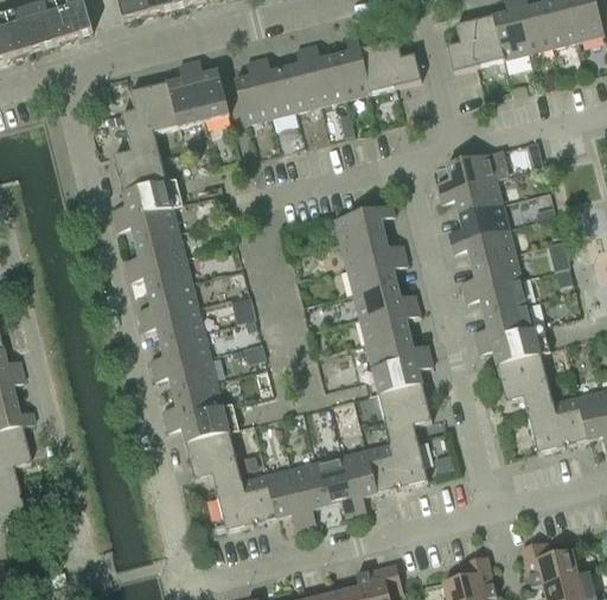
[(68,40),(61,19),(56,0),(43,0),(30,4),(43,45),(64,38),(65,42),(68,40)]
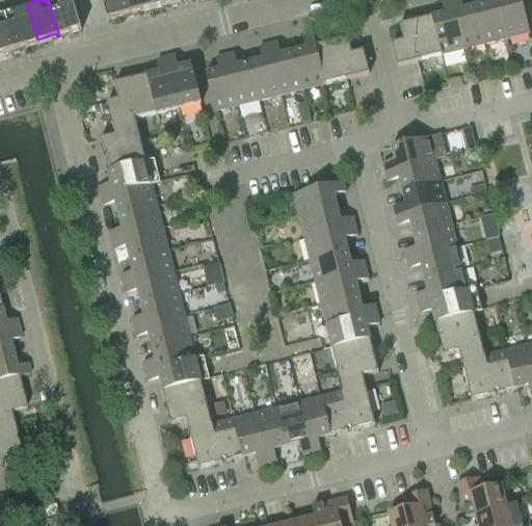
[(81,26),(76,9),(73,0),(49,0),(53,17),(59,35),(62,35),(61,31),(81,26)]
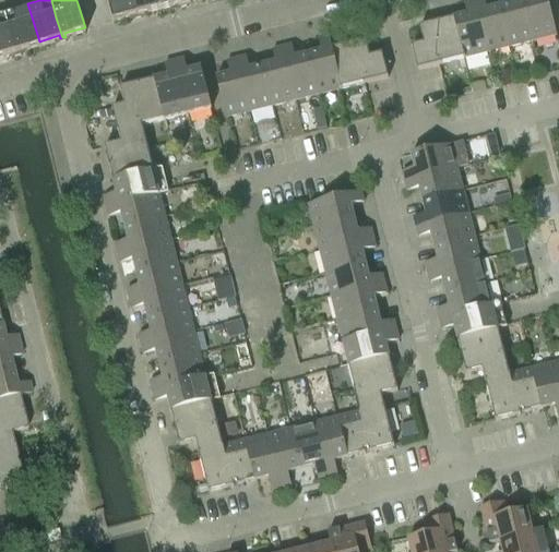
[(138,14),(134,0),(108,0),(113,16),(134,11),(135,15),(138,14)]
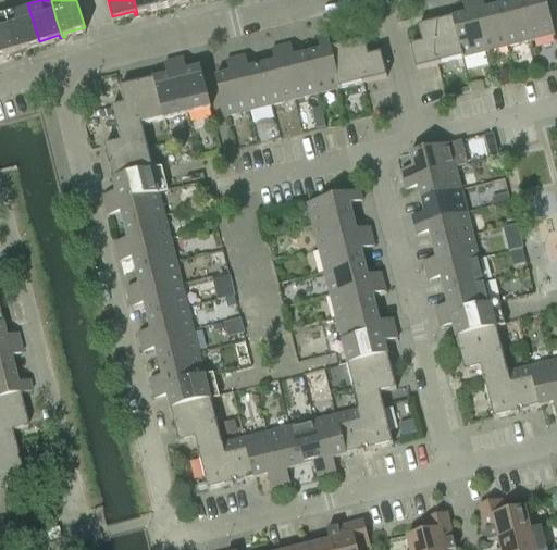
[(159,4),(158,0),(134,0),(137,14),(140,13),(139,10),(159,4)]
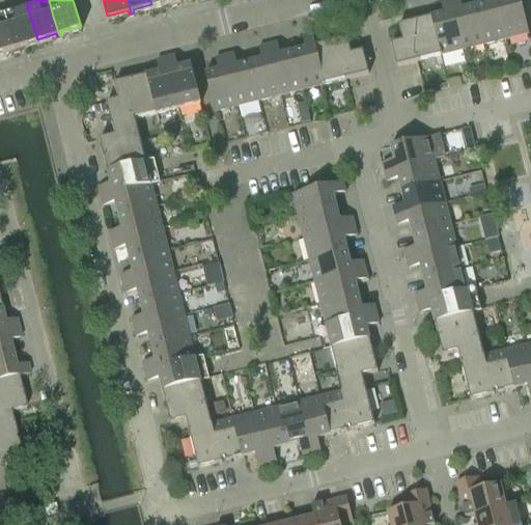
[(444,9),(430,12),(441,51),(463,46),(451,0),(442,0),(444,9)]
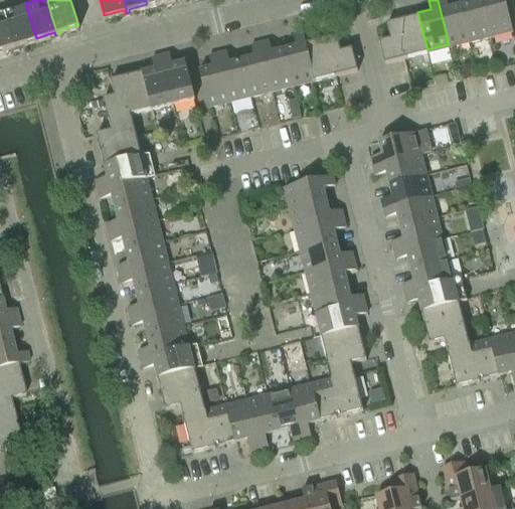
[(438,0),(449,44),(470,38),(460,1),(448,4),(447,0),(438,0)]
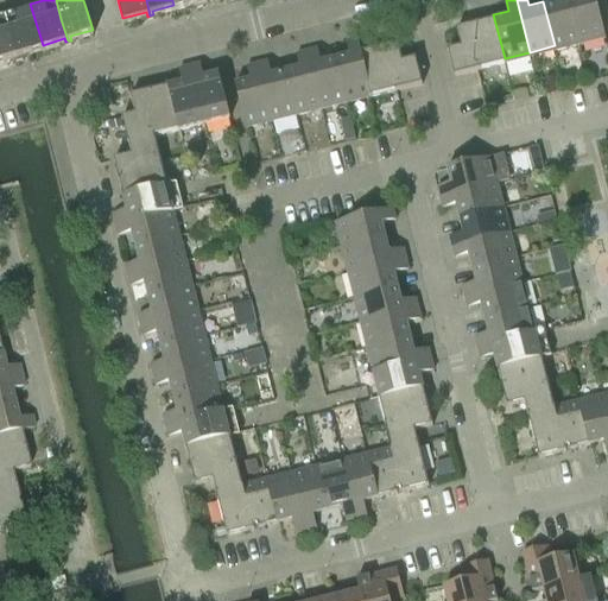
[(548,0),(543,1),(555,45),(580,39),(569,0),(548,0)]
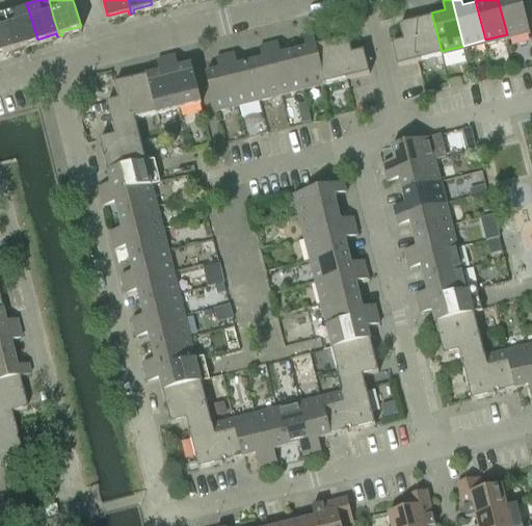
[(498,0),(507,34),(529,29),(522,0),(498,0)]
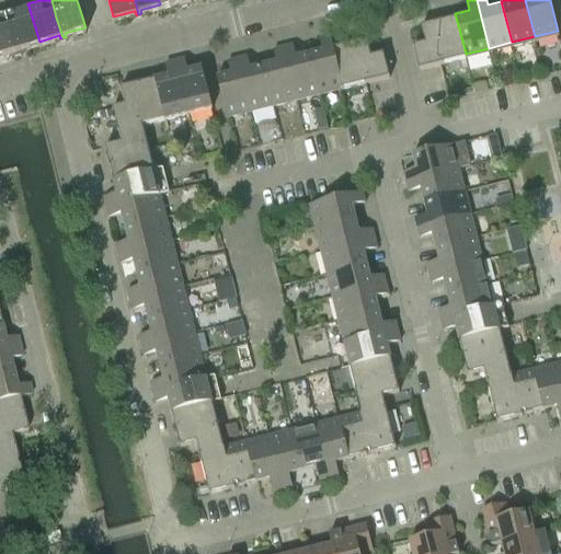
[(39,42),(27,3),(4,10),(11,31),(18,52),(21,52),(20,47),(39,42)]
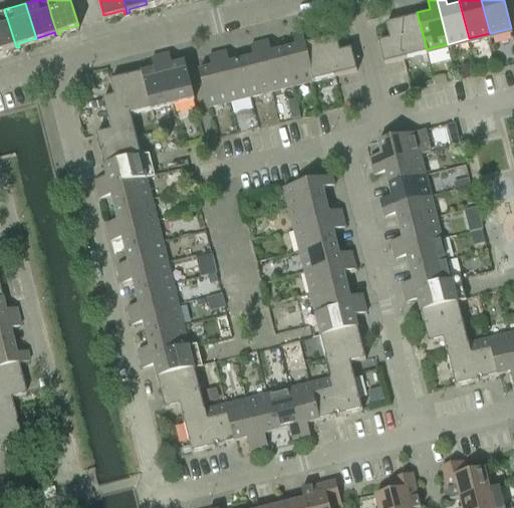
[(16,47),(10,28),(4,9),(0,10),(0,48),(13,45),(14,48),(16,47)]
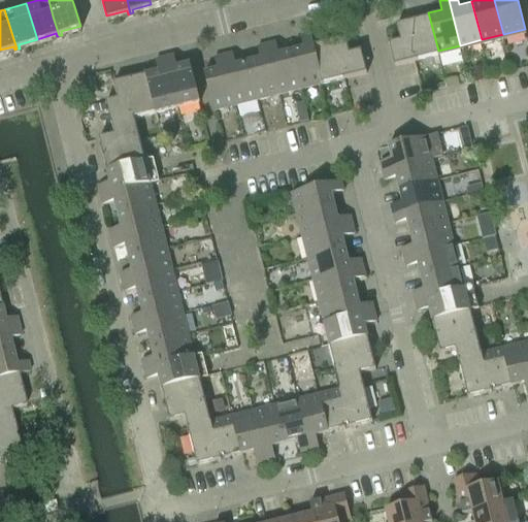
[(394,61),(438,51),(428,12),(396,21),(400,36),(389,38),(394,61)]
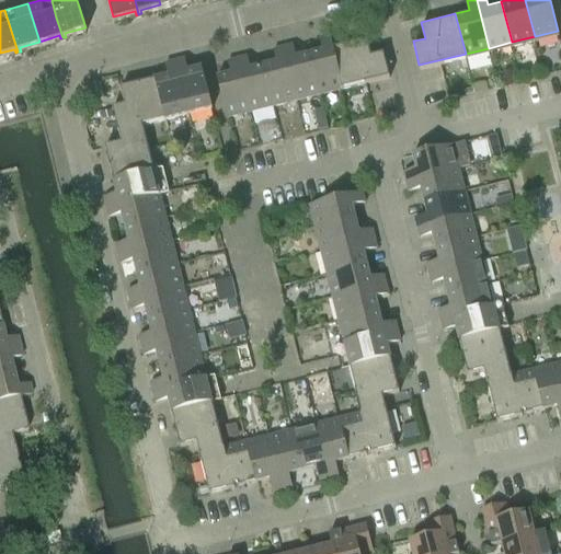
[(322,46),(309,49),(319,90),(342,84),(332,44),(333,44),(330,31),(319,33),(322,46)]
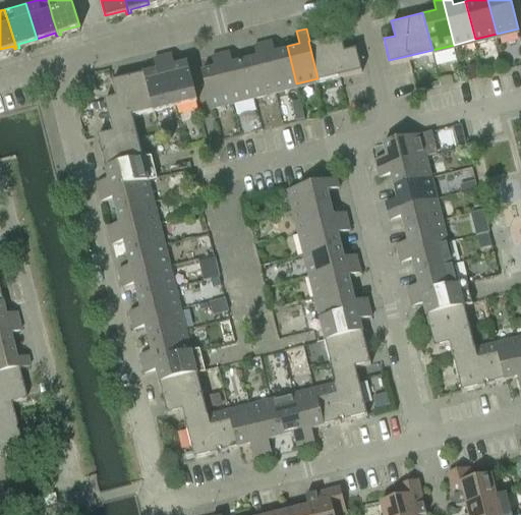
[(341,33),(309,41),(308,41),(317,78),(361,67),(355,45),(344,48),(341,33)]
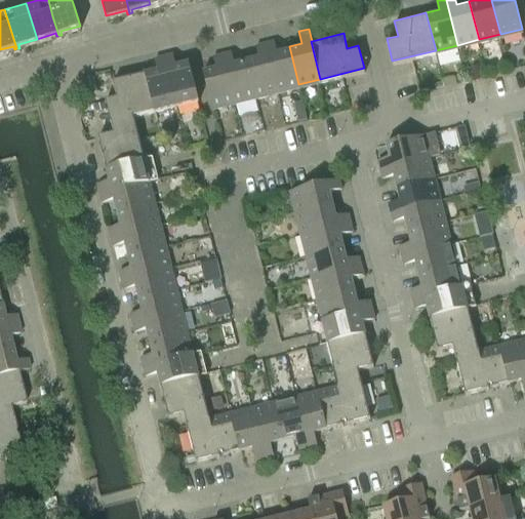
[(274,37),(265,40),(277,89),(298,84),(289,46),(277,49),(274,37)]
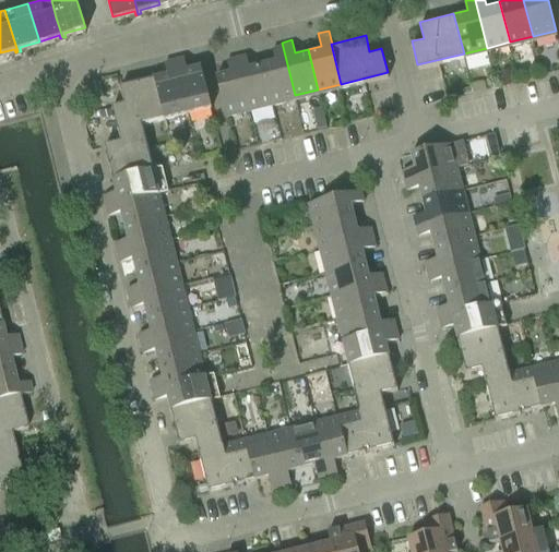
[(275,57),(262,60),(272,102),(295,95),(282,43),(272,45),(275,57)]
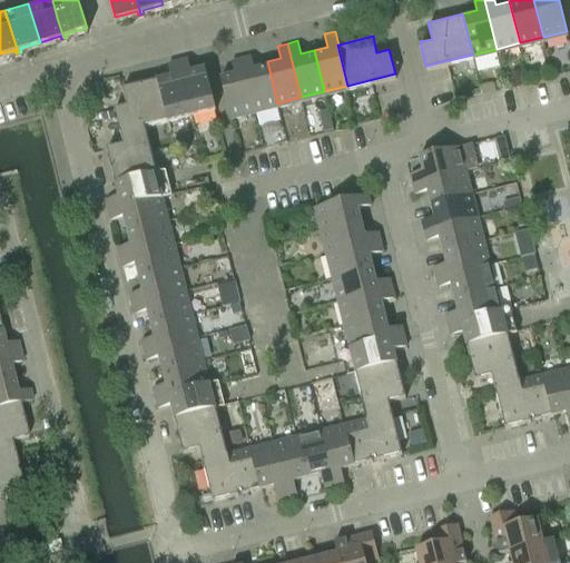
[(251,52),(241,55),(254,109),(277,104),(267,61),(254,66),(251,52)]
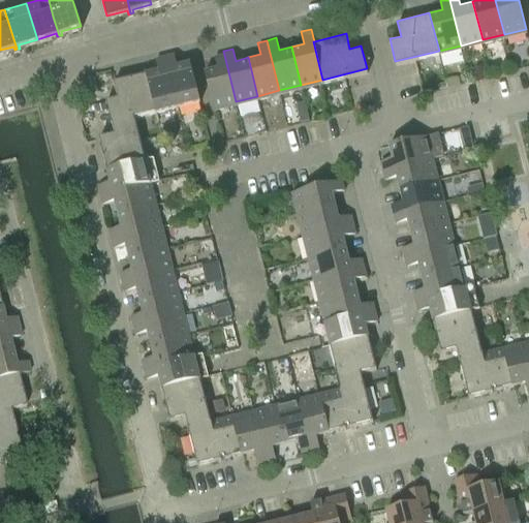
[(174,51),(164,53),(178,103),(199,97),(190,59),(177,63),(174,51)]
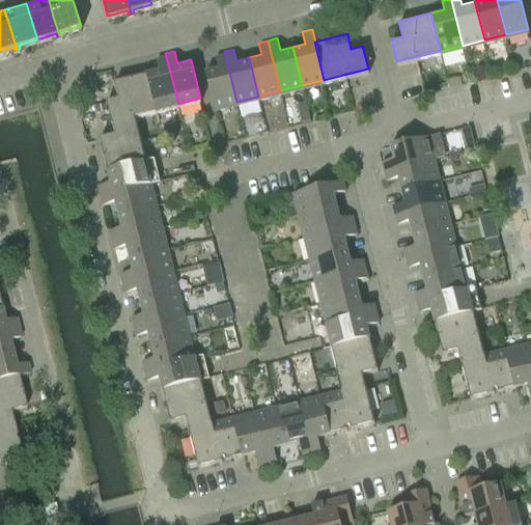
[(215,107),(236,102),(224,51),(215,53),(218,65),(204,68),(215,107)]
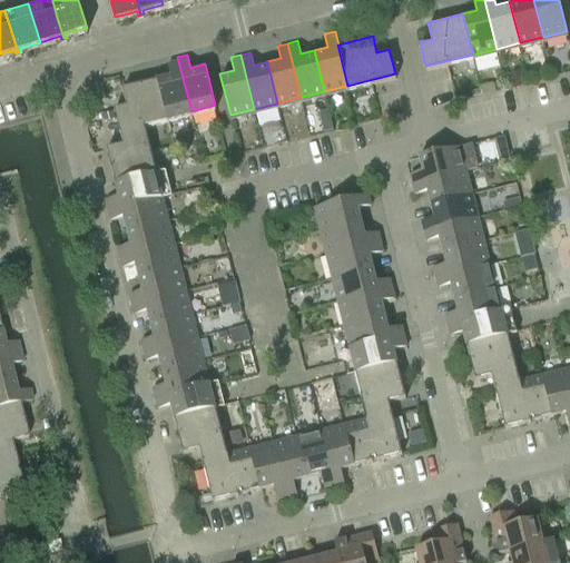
[(170,72),(157,76),(167,117),(192,111),(177,57),(167,59),(170,72)]
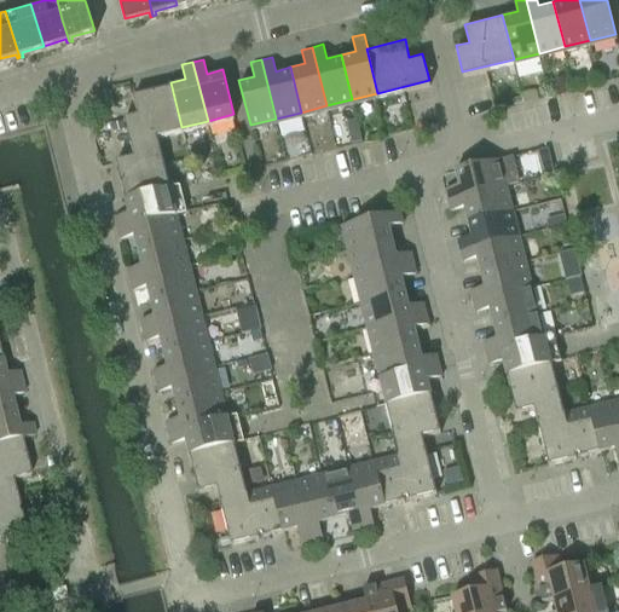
[(181,127),(171,82),(132,92),(137,110),(123,114),(131,140),(157,133),(181,127)]
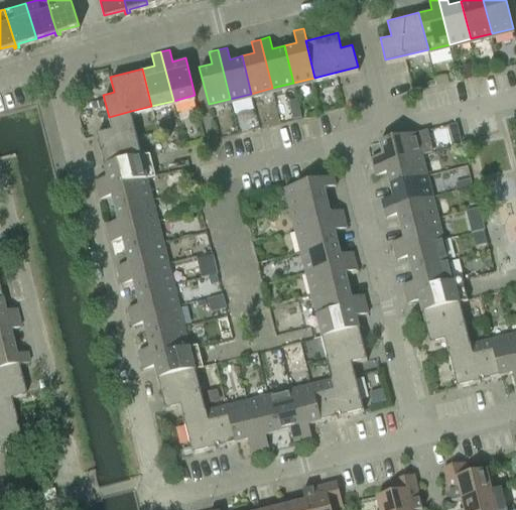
[(92,71),(83,73),(85,83),(94,80),(92,71)]
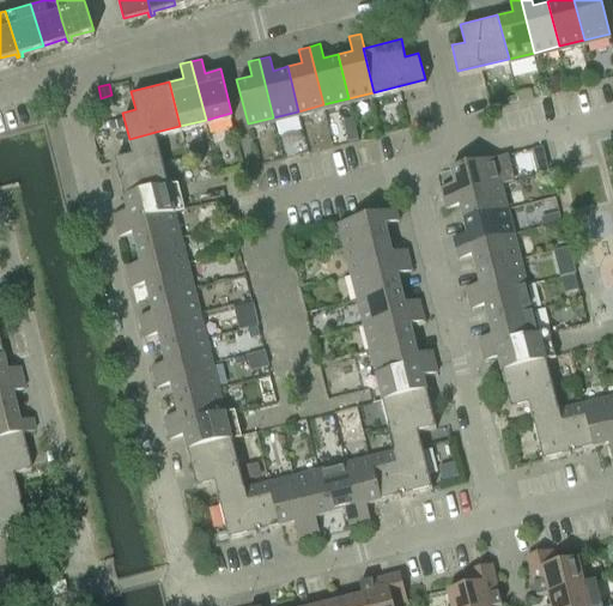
[(169,183),(156,132),(129,139),(132,151),(114,155),(123,194),(169,183)]
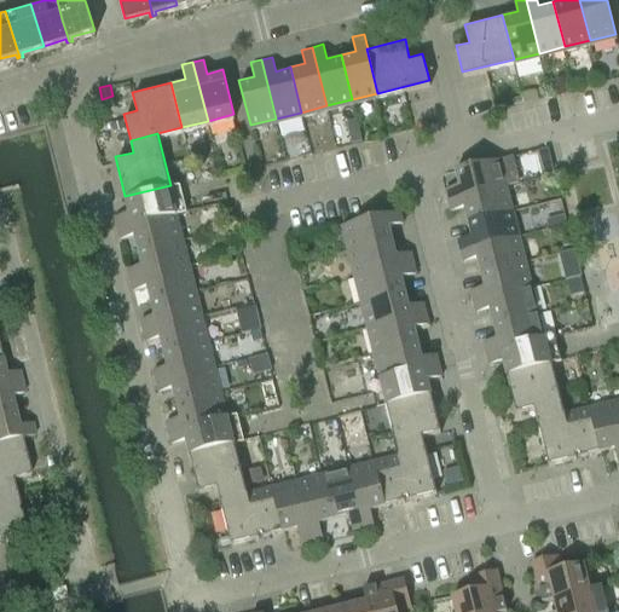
[(507,180),(503,168),(515,166),(512,151),(455,166),(458,182),(445,185),(447,195),(507,180)]
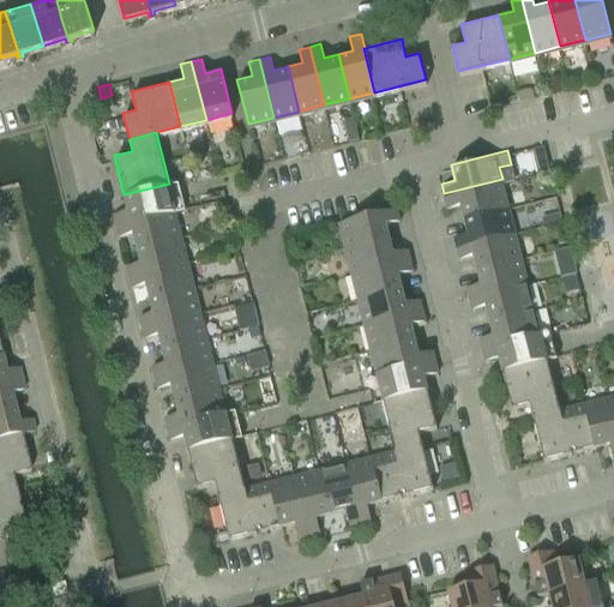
[(503,179),(444,193),(446,204),(461,200),(464,216),(509,204),(503,179)]
